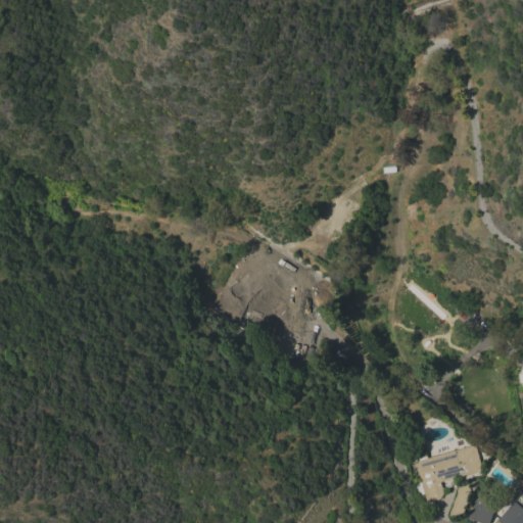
[(345,193),(343,194),(342,191),(340,188),(361,174),(365,180),(345,193)]
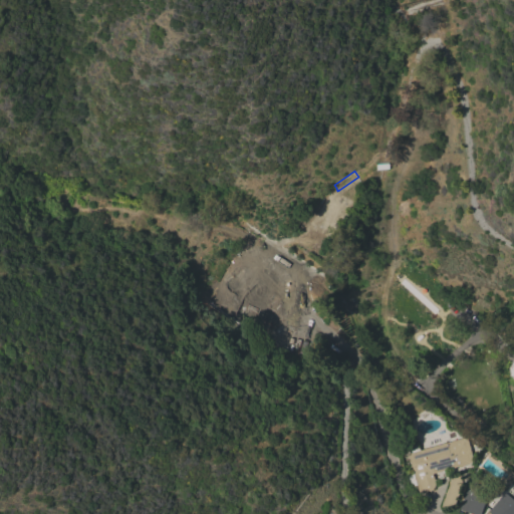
[(303,231),(298,227),(313,207),(318,211),(303,231)]
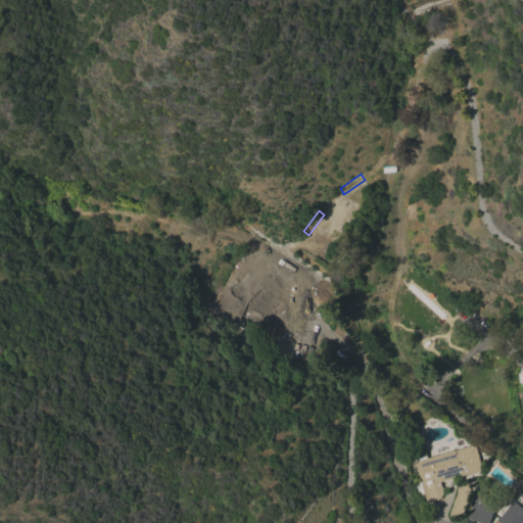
[(264,246),(285,262),(282,273),(288,277),(287,279),(288,280),(281,292),(284,294),(281,299),(278,297),(270,311),(287,322),(276,338),(242,315),(265,281),(241,266),(250,251),(264,246)]
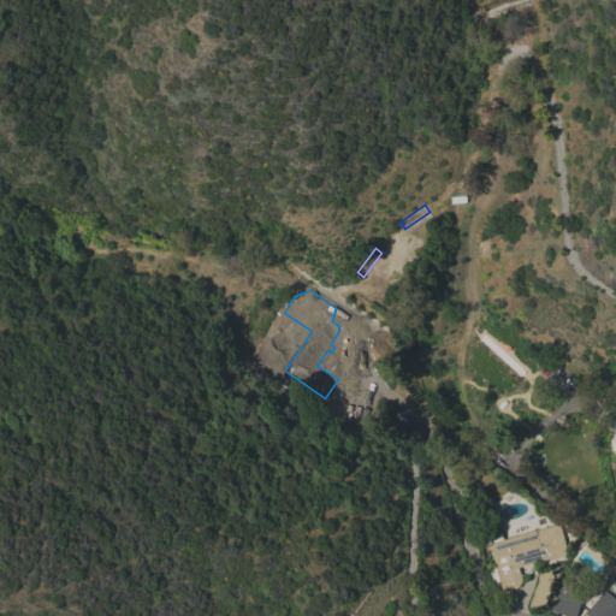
[(260,348),(286,366),(277,380),(250,365),(260,348)]
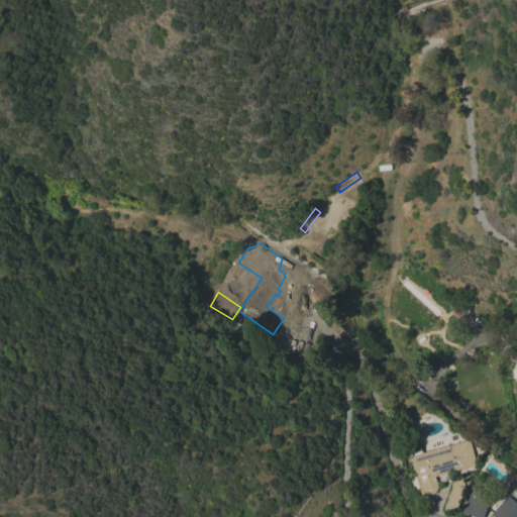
[(313,344),(306,362),(285,353),(287,350),(276,346),(282,332),(313,344)]
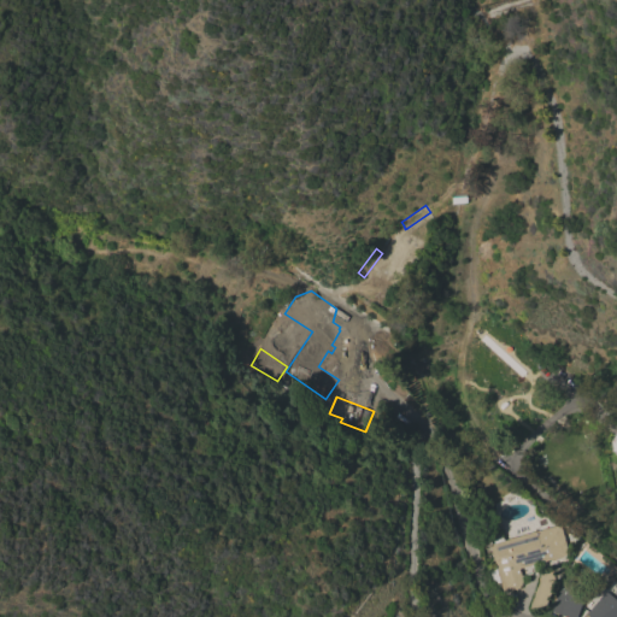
[(560,524),(569,554),(521,569),(523,582),(519,588),(504,593),(500,583),(489,586),(485,571),(497,568),(489,545),(560,524)]
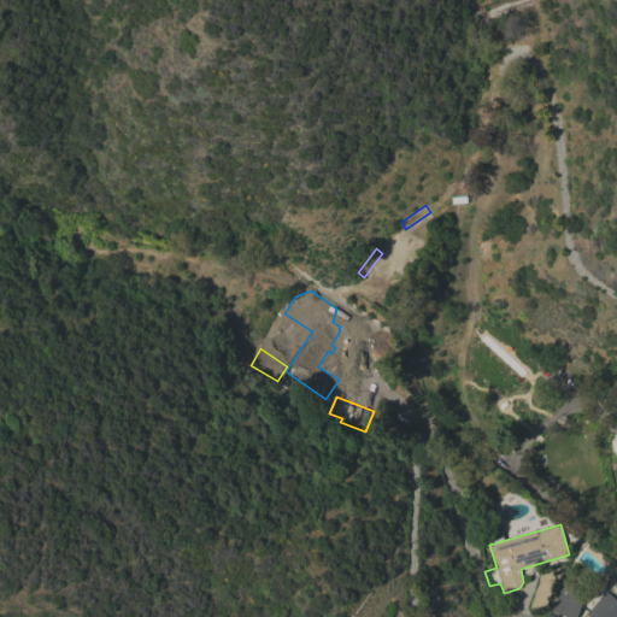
[(562,565),(566,566),(559,583),(556,568),(562,565)]
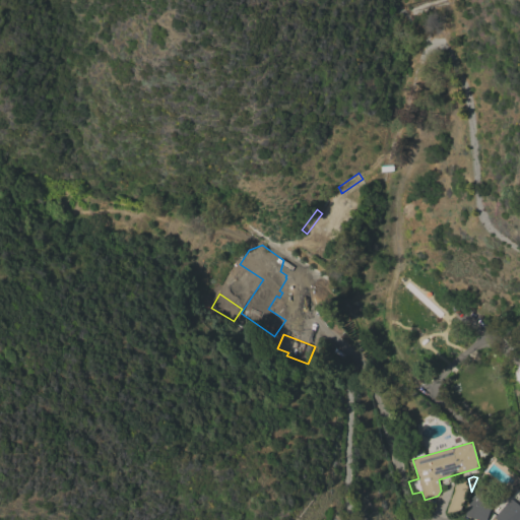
[(446,514),(456,481),(466,479),(468,491),(461,511),(446,514)]
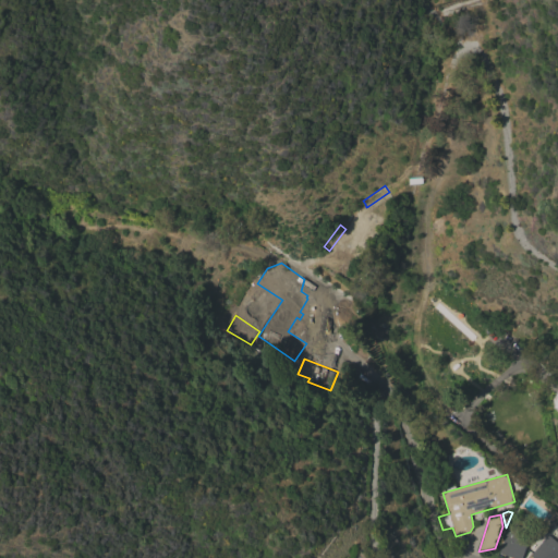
[(507,529),(498,554),(511,557),(520,557),(528,535),(507,529)]
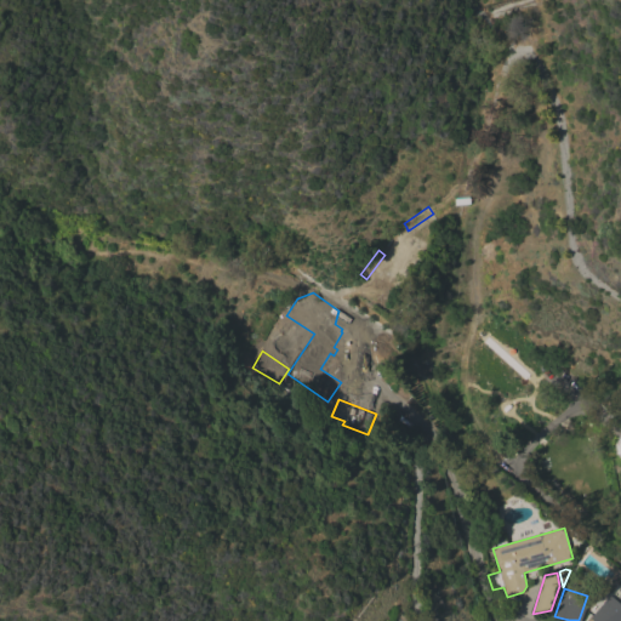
[(620,620),(593,620),(591,619),(609,596),(620,604),(620,620)]
